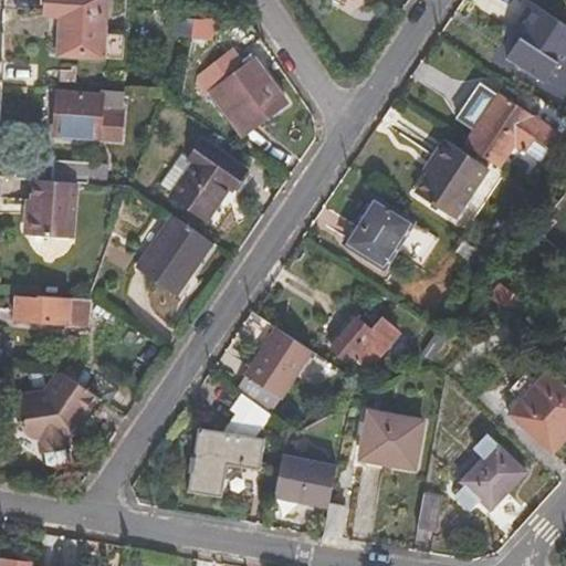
[(55,56),(98,60),(102,0),(41,0),(41,17),(59,18),(55,56)]
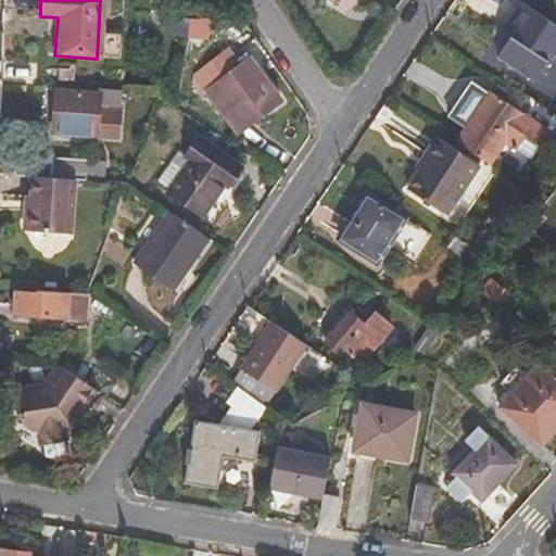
[(555,59),(555,22),(528,3),(516,23),(521,27),(516,36),(513,34),(498,54),(535,79),(548,61),(553,64),(555,59)]
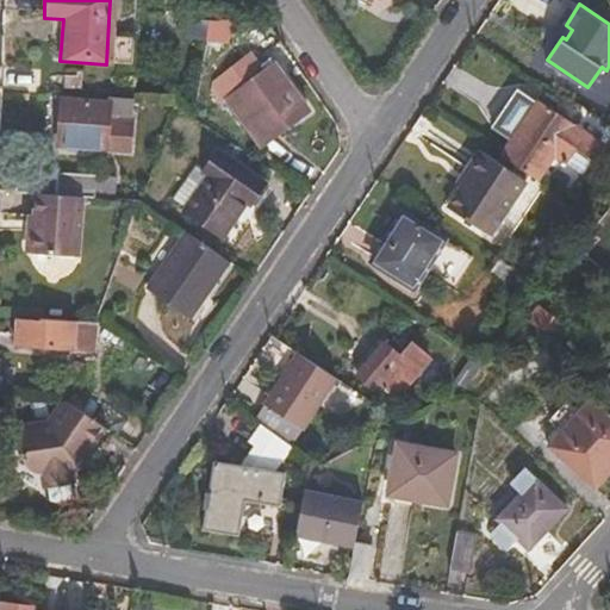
[(207,20),(204,44),(222,43),(229,37),(229,19),(207,20)]
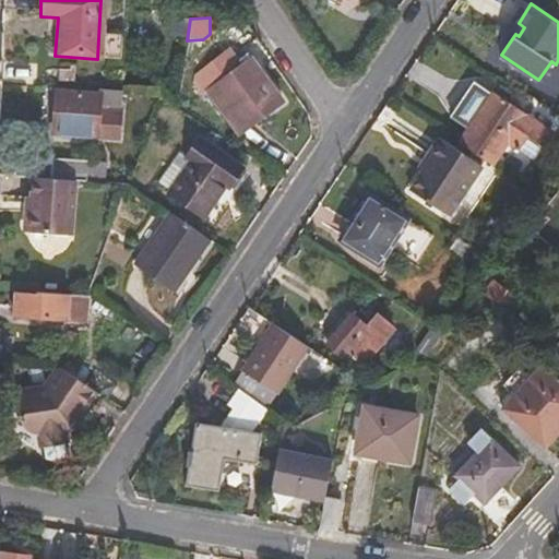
[(245,143),(285,113),(249,64),(239,72),(227,56),(189,84),(204,104),(212,98),(245,143)]
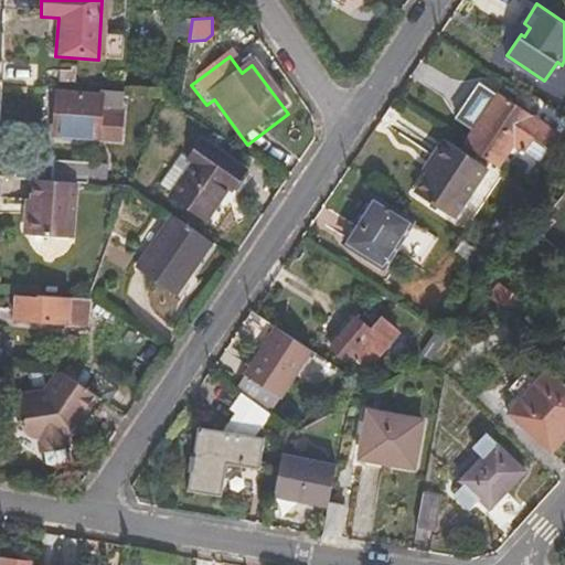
[(52,89),(49,140),(115,146),(119,93),(52,89)]
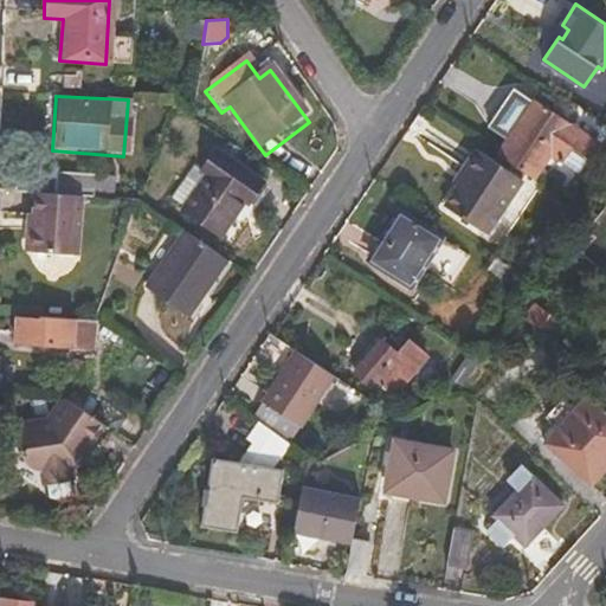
[(535,101),(500,154),(502,156),(500,159),(526,176),(528,174),(533,178),(550,154),(565,163),(572,150),(590,162),(601,146),(535,101)]
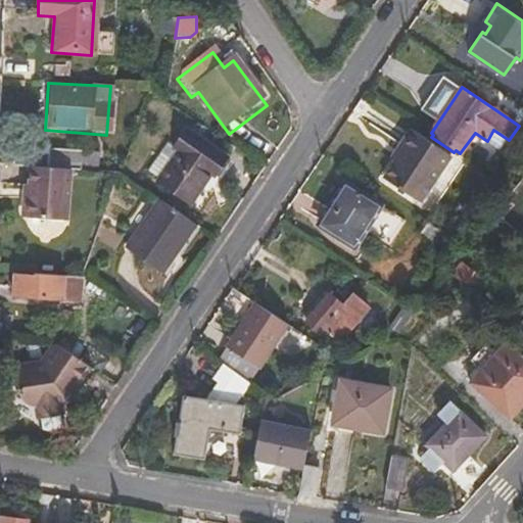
[(224,160),(181,131),(170,147),(178,152),(173,159),(161,151),(147,171),(158,178),(156,182),(186,202),(206,174),(212,177),(224,160)]
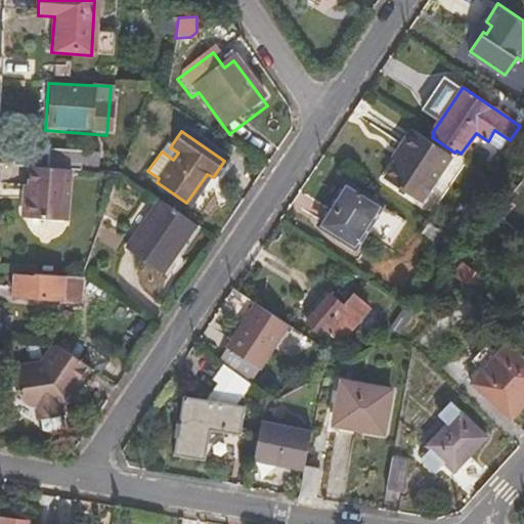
[(396,164),(384,180),(420,203),(454,153),(432,137),(428,142),(411,132),(400,147),(405,151),(396,164)]
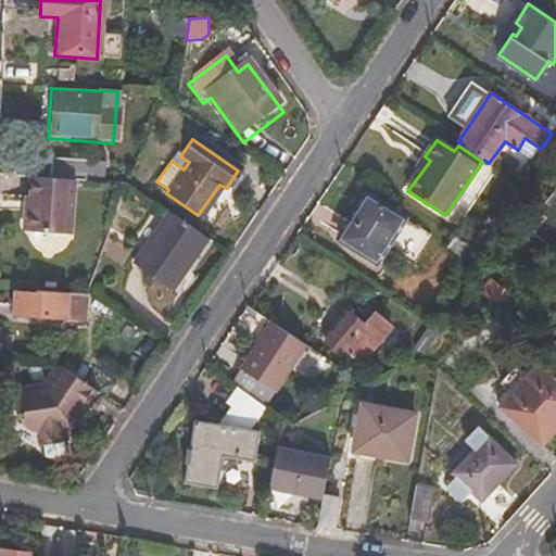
[(172,161),(184,169),(189,162),(180,156),(177,152),(172,161)]
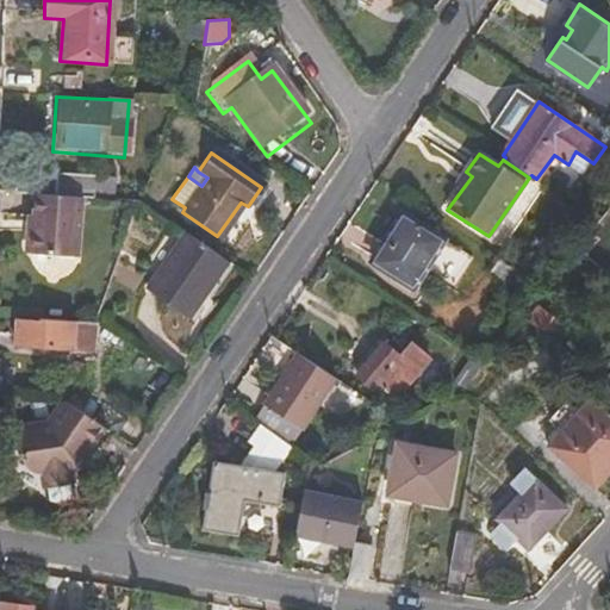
[(466,172),(455,187),(461,191),(472,176),(466,172)]
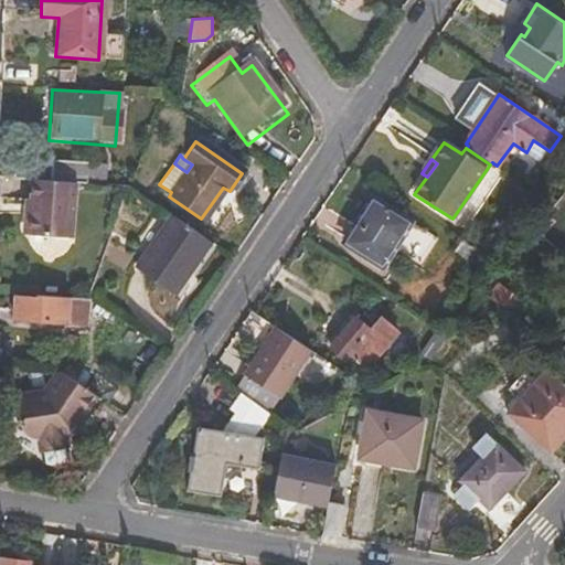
[(48,160),(46,181),(75,182),(102,183),(104,163),(48,160)]
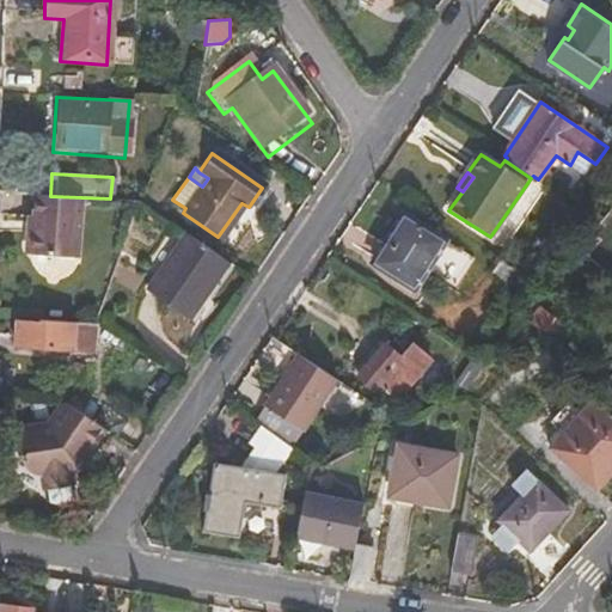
[(26,234),(25,248),(31,257),(78,259),(81,197),(50,196),(34,195),(32,219),(32,231),(26,234)]
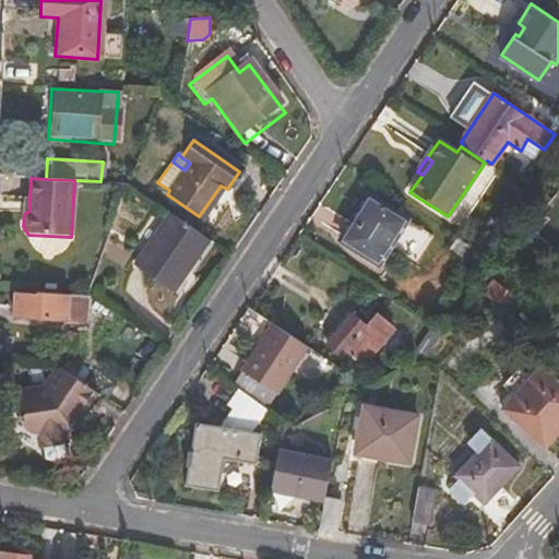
[(370,199),(343,239),(379,263),(389,249),(413,265),(430,241),(370,199)]
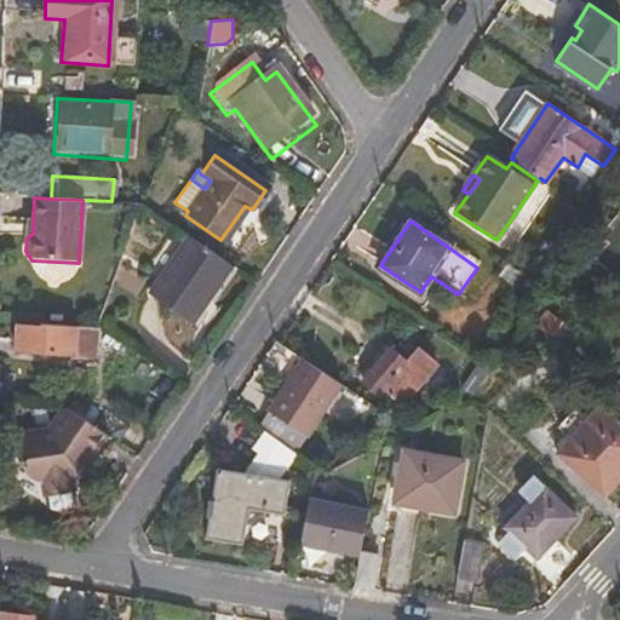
[(144,296),(188,325),(229,267),(185,236),(144,296)]
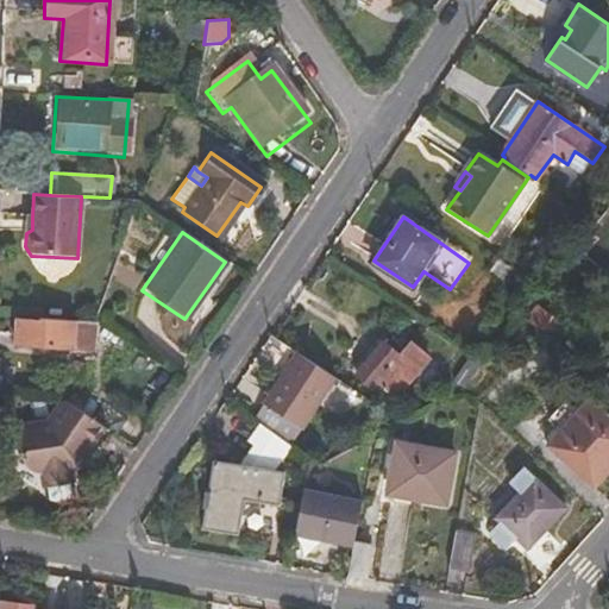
[(518,284),(509,296),(522,306),(531,294),(518,284)]
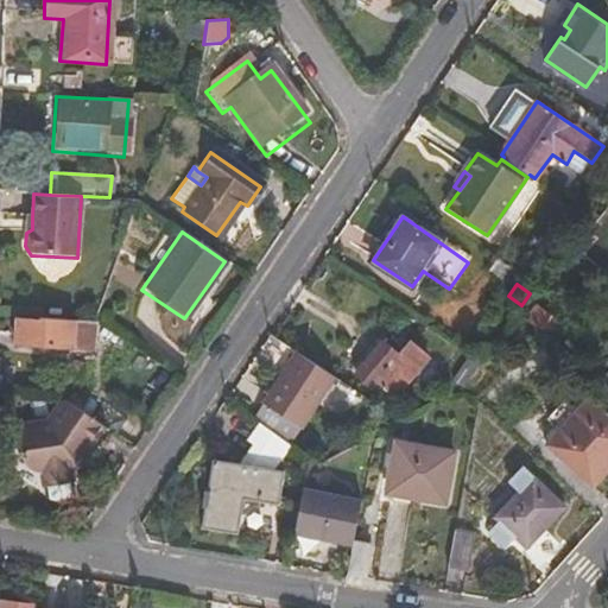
[(16,324),(16,349),(81,353),(82,325),(40,322),(39,325),(16,324)]
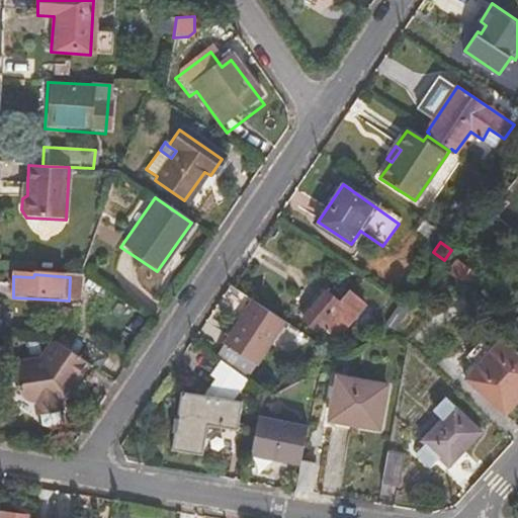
[(319,286),(296,314),(303,319),(325,289),(319,286)]
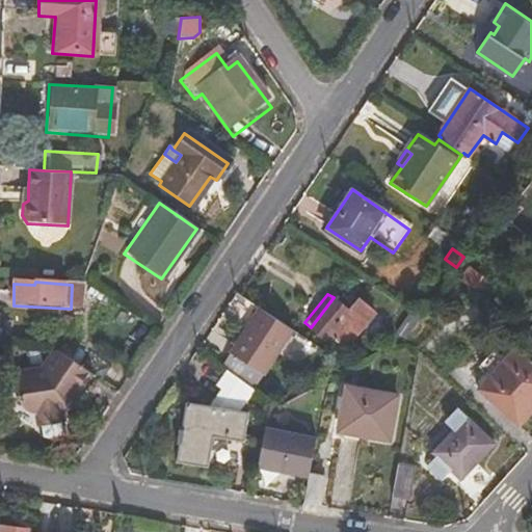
[(334,297),(311,327),(329,342),(334,338),(350,350),(378,316),(361,301),(352,311),(334,297)]
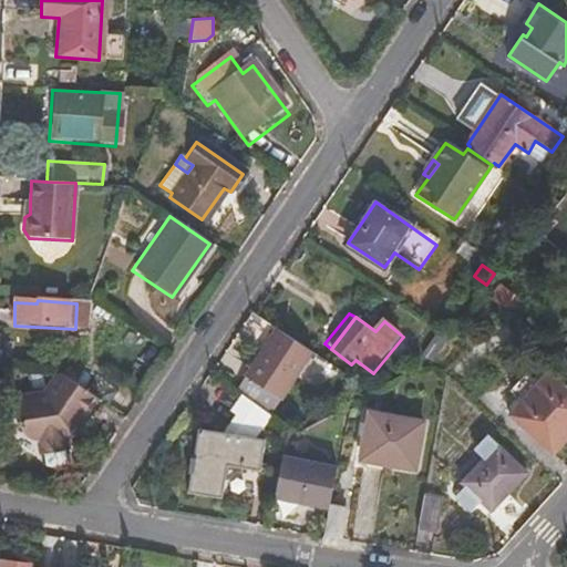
[(277,329),(245,377),(279,400),(311,352),(277,329)]
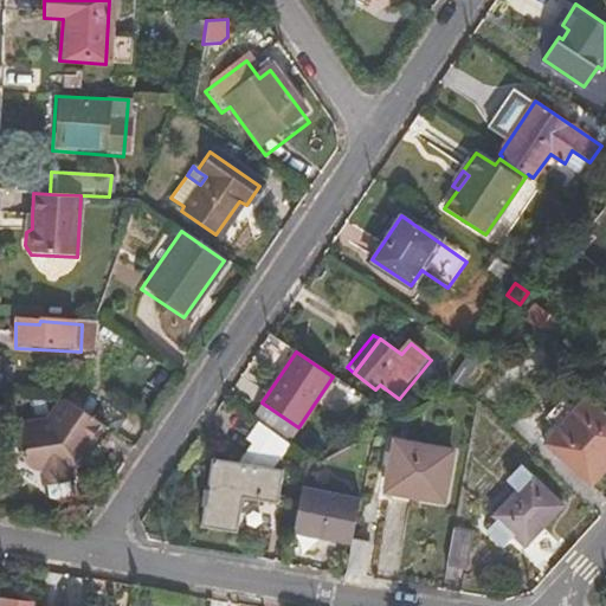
[(66,403),(42,446),(14,445),(13,476),(36,481),(51,472),(49,487),(75,487),(76,469),(82,471),(109,430),(91,418),(66,403)]
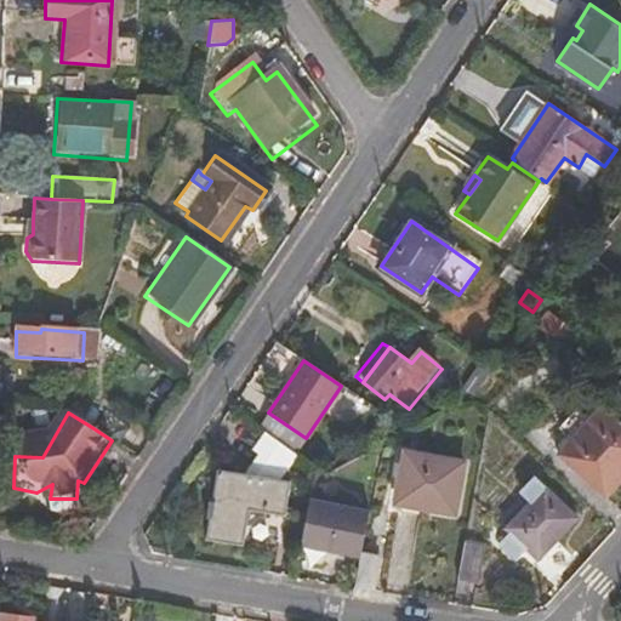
[(93,428),(112,440),(119,446),(129,432),(103,414),(93,428)]
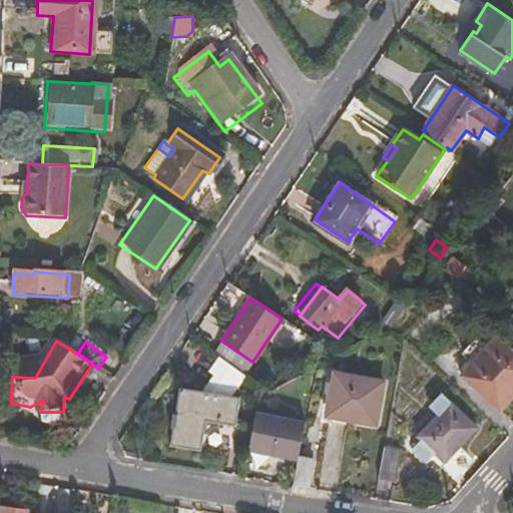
[(512,359),(493,342),(458,379),(497,414),(512,397),(512,359)]
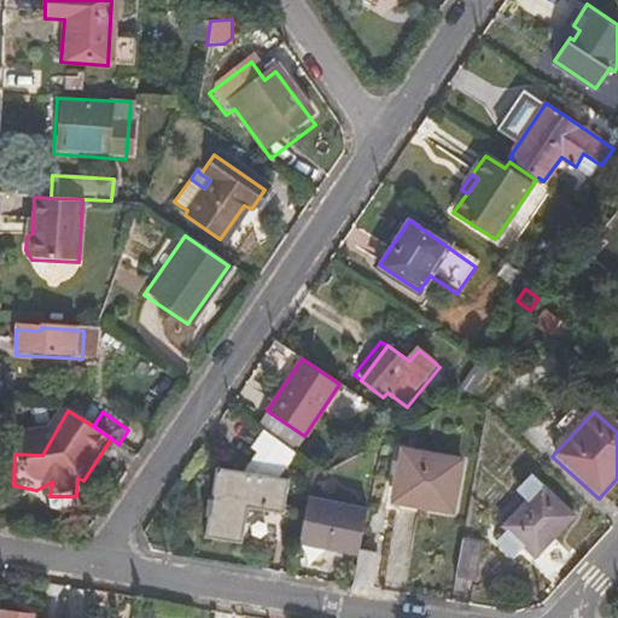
[(215,474),(210,503),(204,502),(199,522),(207,524),(203,543),(238,549),(245,514),(280,519),(286,487),(272,483),(289,453),(262,435),(251,448),(257,455),(239,478),(215,474)]
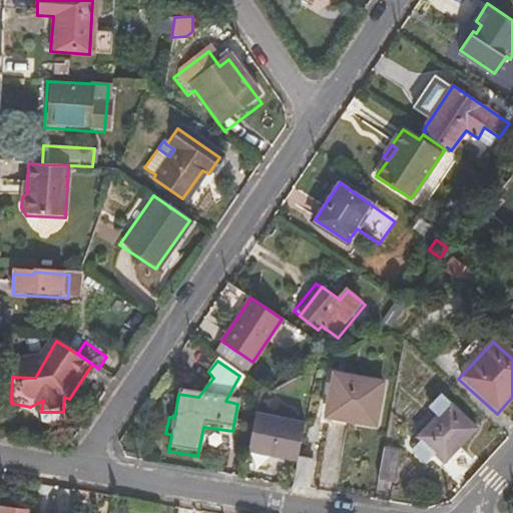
[(332,378),(324,420),(371,426),(378,387),(332,378)]
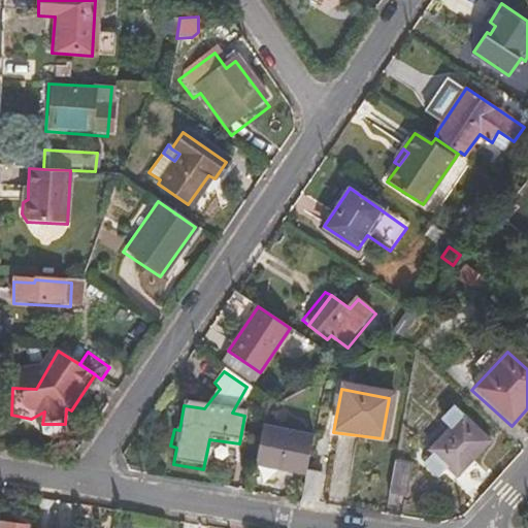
[(447,430),(427,452),(431,456),(422,464),(434,475),(447,469),(455,477),(487,442),(450,409),(438,422),(447,430)]
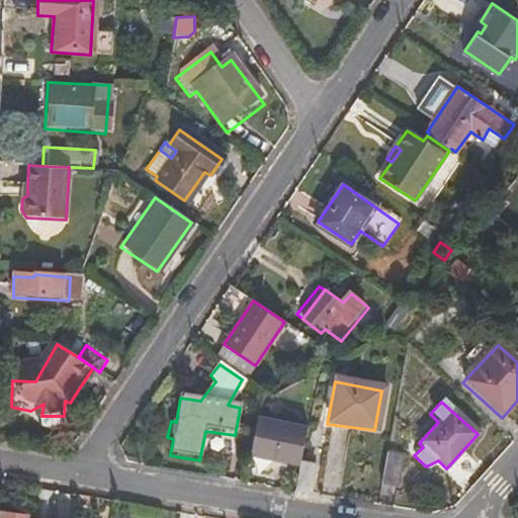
[(257,420),(250,458),(297,467),(298,463),(305,428),(257,420)]
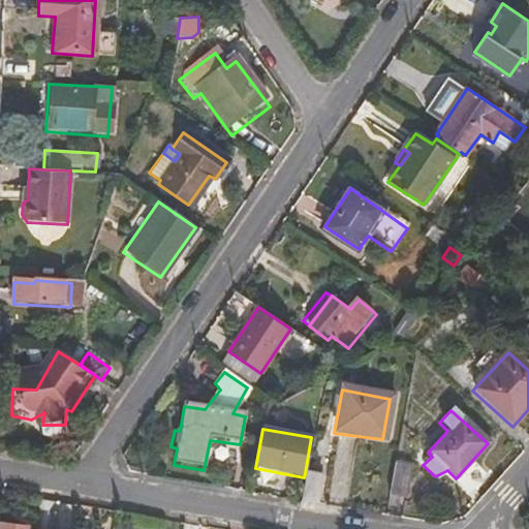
[(395,466),(390,499),(406,501),(411,469),(395,466)]
